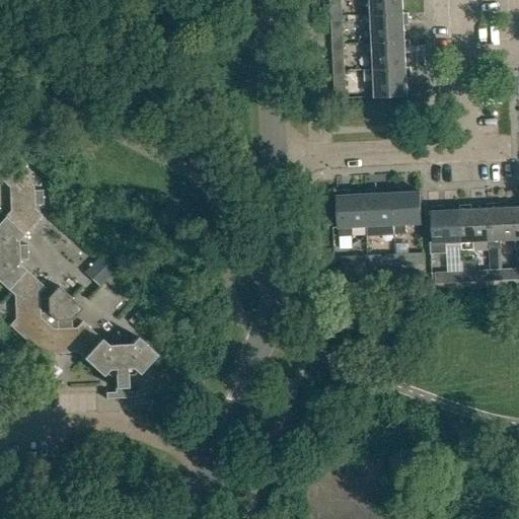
[(330,0),(331,17),(344,17),(342,0),(330,0)]
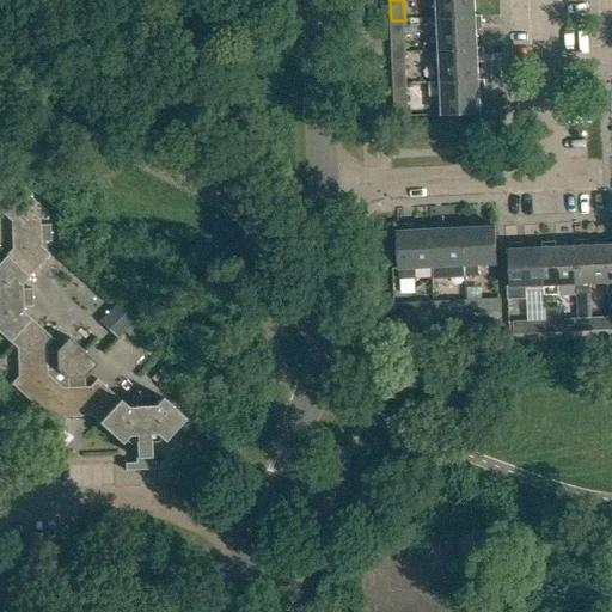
[(438,0),(439,18),(478,17),(477,0),(438,0)]
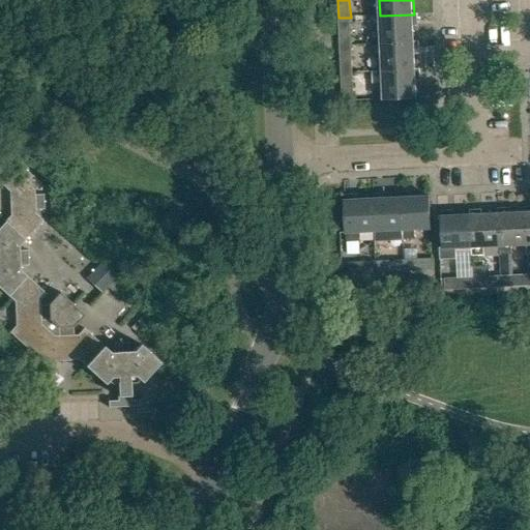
[(415,27),(419,26),(419,15),(414,15),(380,16),(382,43),(415,41),(415,27)]
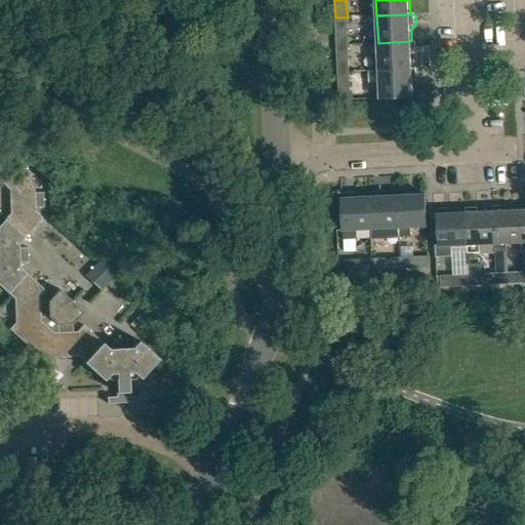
[(335,17),(336,45),(349,44),(348,17),(335,17)]
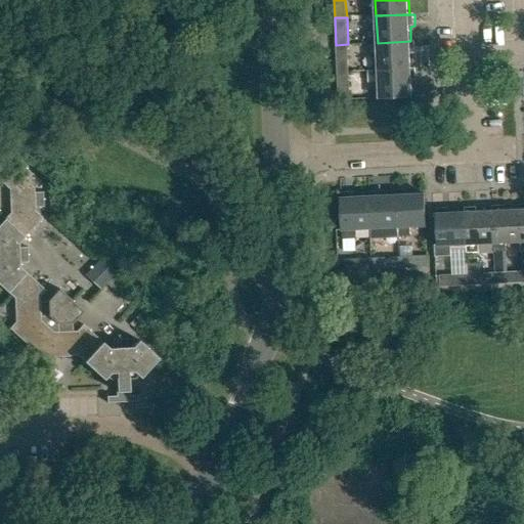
[(410,41),(378,43),(379,71),(411,69),(410,54),(417,54),(416,41),(410,41)]
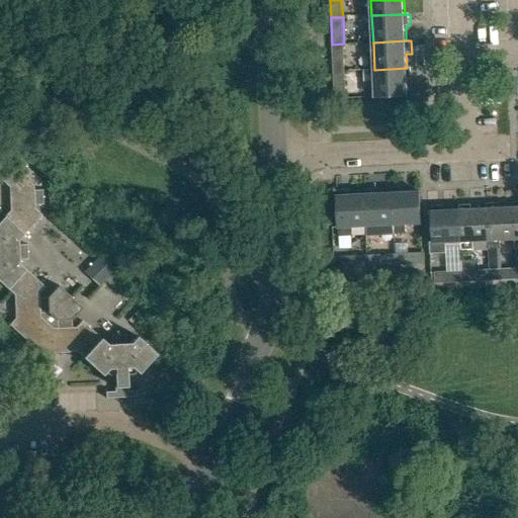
[(332,45),(334,72),(345,72),(344,44),(332,45)]
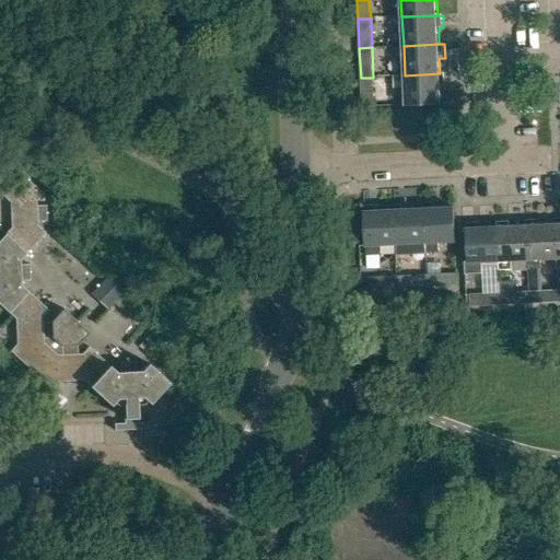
[(393,77),(393,90),(405,89),(406,106),(441,104),(441,86),(446,86),(445,73),(440,73),(405,76),(393,77)]
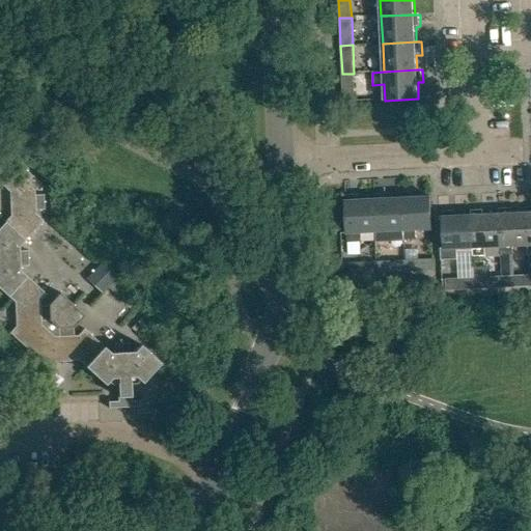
[(342,74),(343,103),(355,102),(354,74),(342,74)]
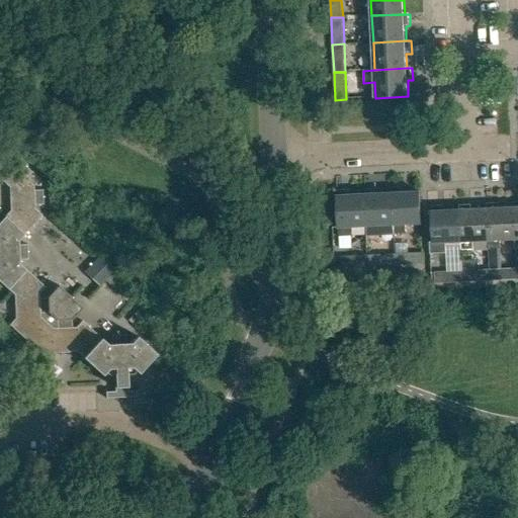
[(83,323),(77,329),(72,330),(72,322),(83,310),(60,287),(49,299),(39,299),(39,295),(45,289),(19,265),(19,262),(27,261),(26,247),(18,247),(18,242),(40,217),(34,211),(34,206),(44,206),(42,192),(34,192),(33,188),(39,181),(19,164),(2,183),(9,189),(10,211),(0,223),(0,283),(14,296),(15,320),(8,328),(47,361),(52,355),(76,354),(102,378),(109,370),(114,370),(115,394),(106,394),(107,401),(138,399),(138,393),(128,394),(126,370),(132,369),(139,376),(157,356),(137,338),(132,345),(126,345),(126,337),(112,338),(112,346),(108,346),(83,323)]
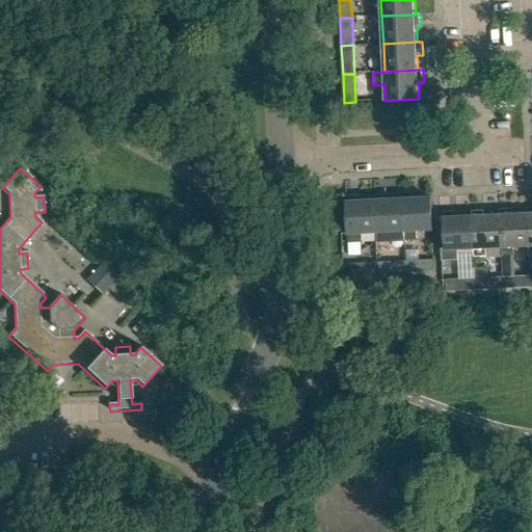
[(402,193),(402,198),(404,232),(404,240),(417,239),(416,232),(433,231),(431,197),(416,197),(416,193),(402,193)]
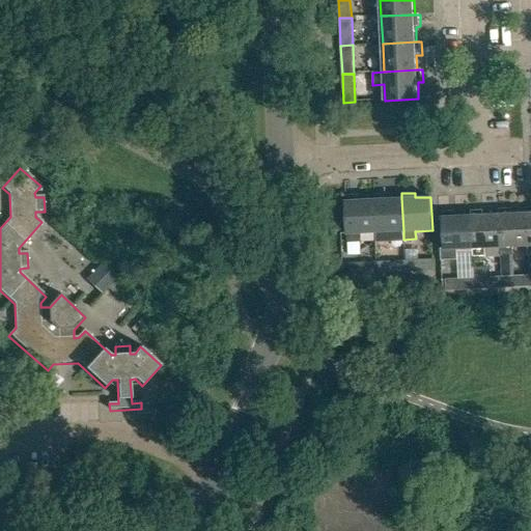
[(386,194),(373,194),(374,199),(375,233),(403,231),(401,198),(387,199),(386,194)]
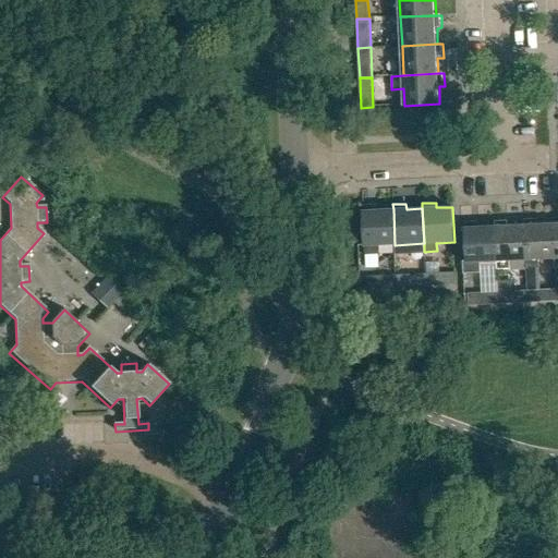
[(378,245),(395,245),(393,209),(377,210),(377,205),(363,206),(365,246),(365,255),(378,254),(378,245)]
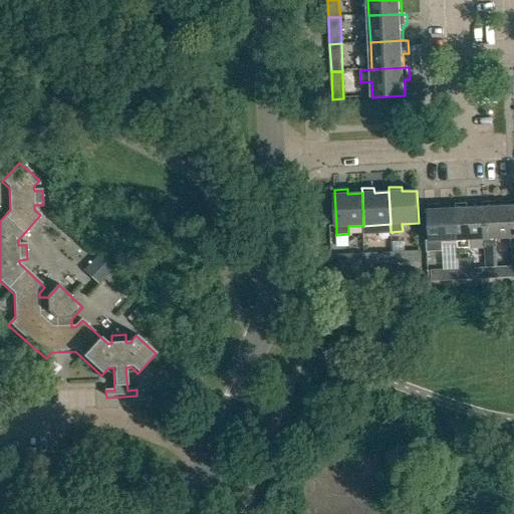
[(512,238),(511,207),(496,207),(496,202),(484,202),(484,208),(486,239),(487,239),(487,249),(499,248),(499,238),(510,238),(512,238)]
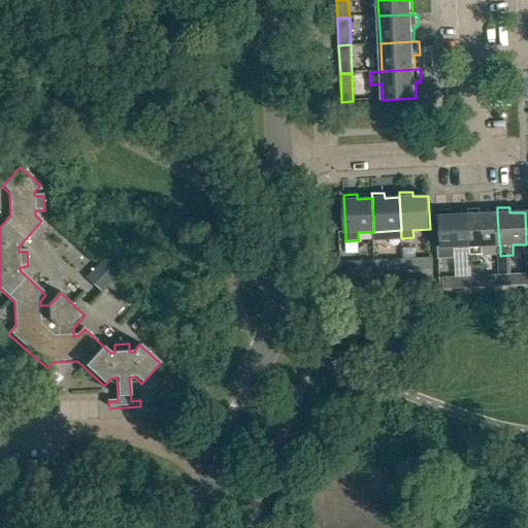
[(485,246),(499,245),(497,213),(482,215),(482,208),(469,209),(469,215),(471,248),(472,246),(473,257),(485,257),(485,246)]
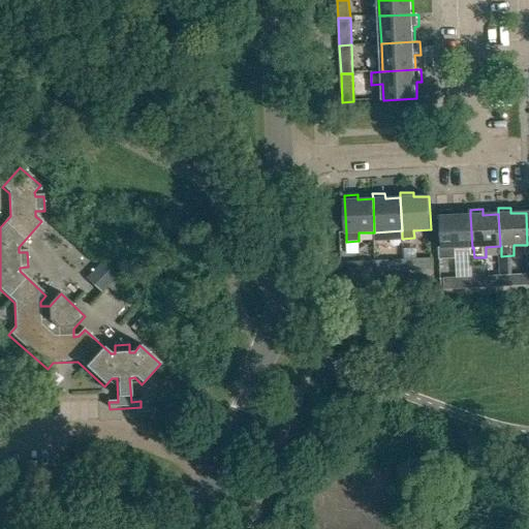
[(472,248),(470,215),(456,216),(456,210),(442,211),(444,247),(440,247),(441,259),(455,259),(459,255),(458,248),(472,248)]
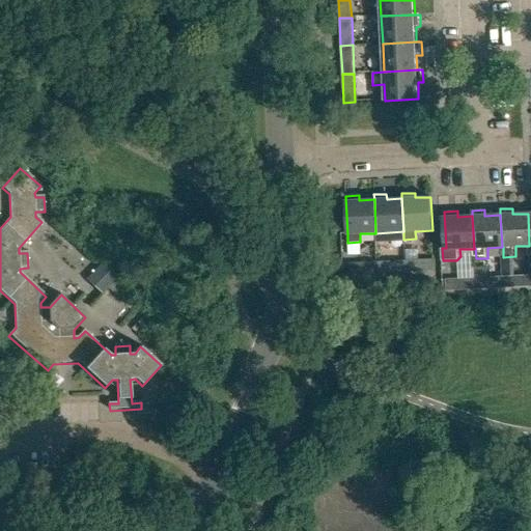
[(101,259),(84,278),(100,292),(116,274),(101,259)]
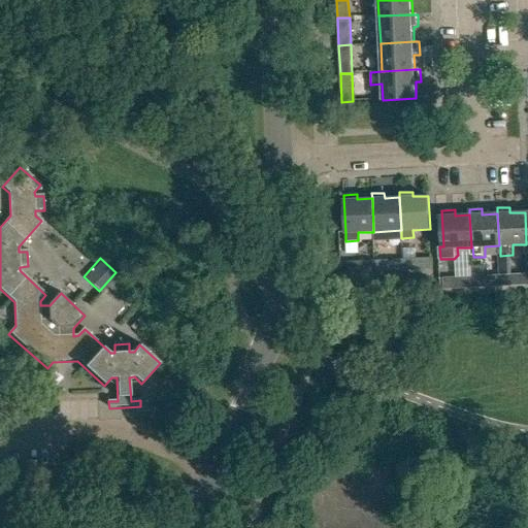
[(431,258),(403,260),(403,271),(432,270),(431,258)]
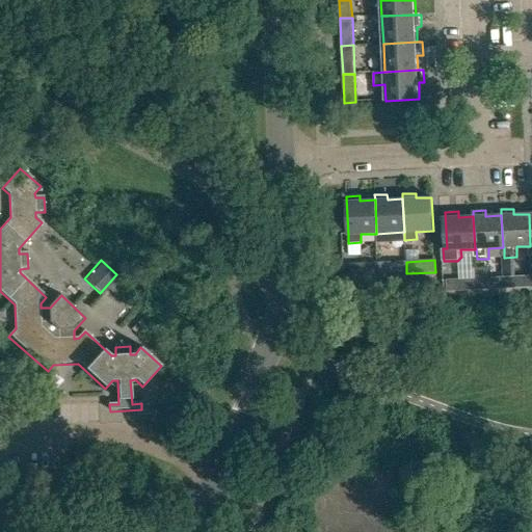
[(406,262),(378,263),(379,275),(406,273),(406,262)]
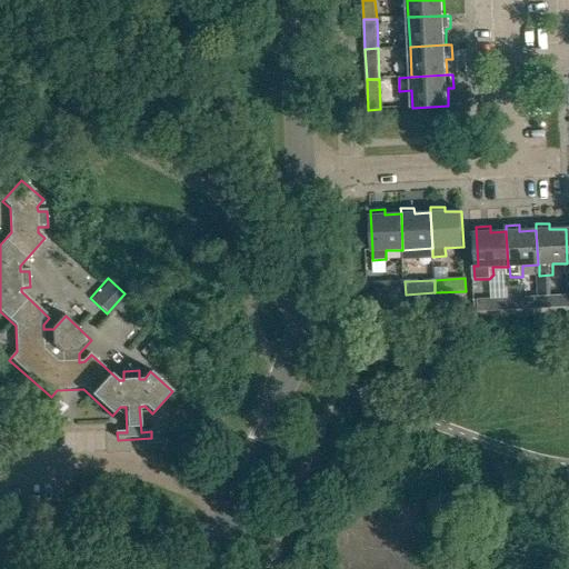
[(405,281),(375,283),(375,296),(406,295),(405,281)]
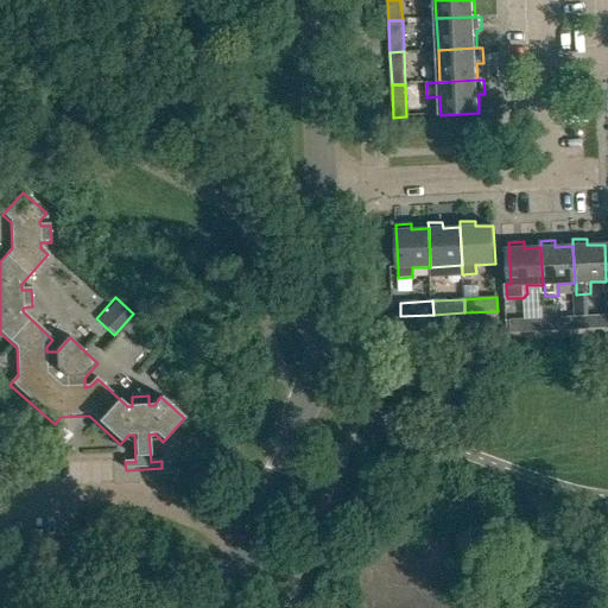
[(607,321),(607,316),(576,317),(577,330),(607,328),(607,321)]
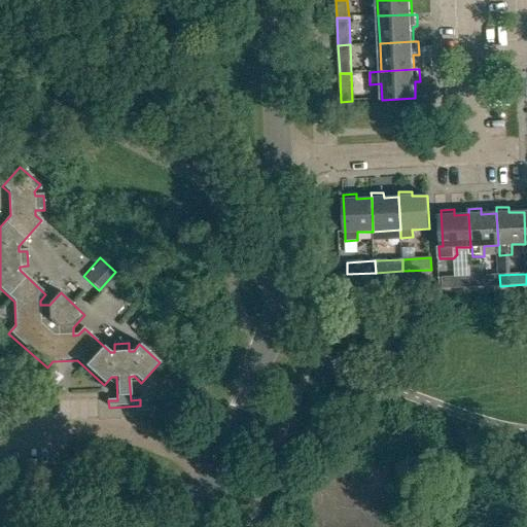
[(499,275),(472,276),(472,287),(500,286),(499,275)]
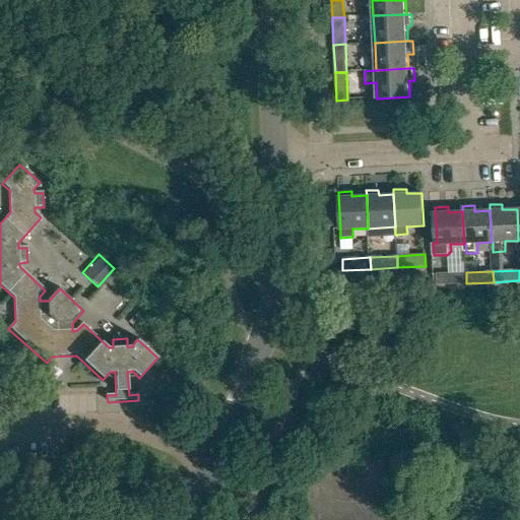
[(466,272),(439,274),(439,284),(466,283),(466,272)]
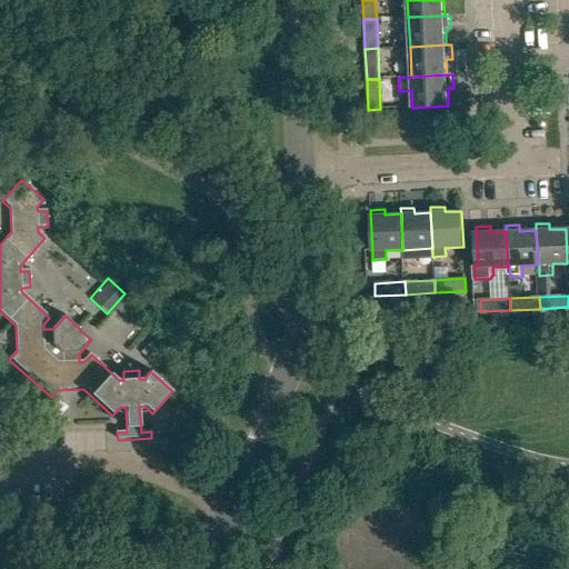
All buildings are outlined.
